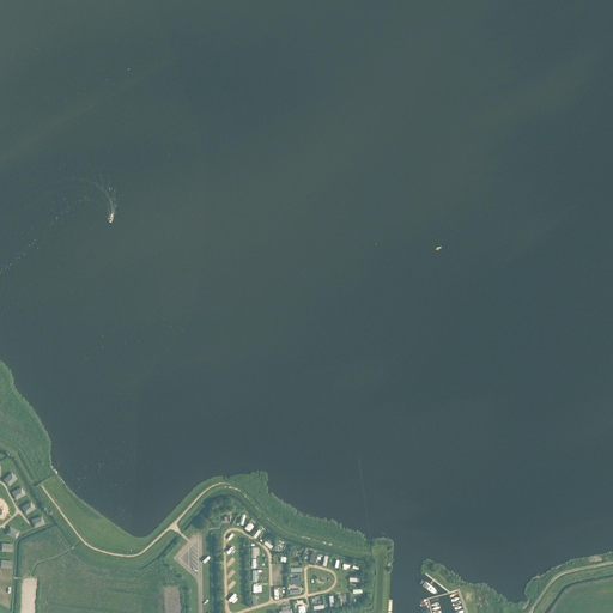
[(12,472),(4,479),(10,486),(18,478),(12,472)]
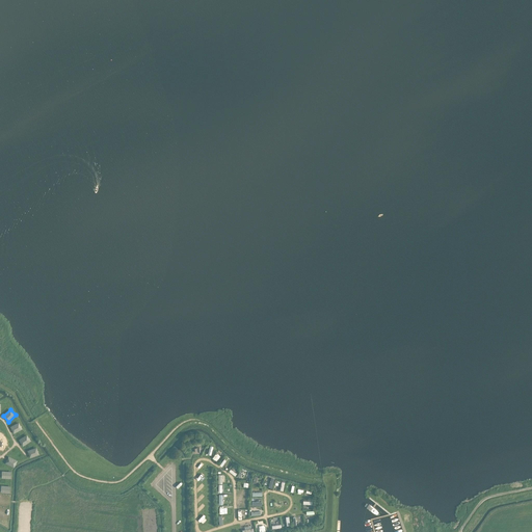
[(10,427),(14,433),(23,429),(19,422),(10,427)]
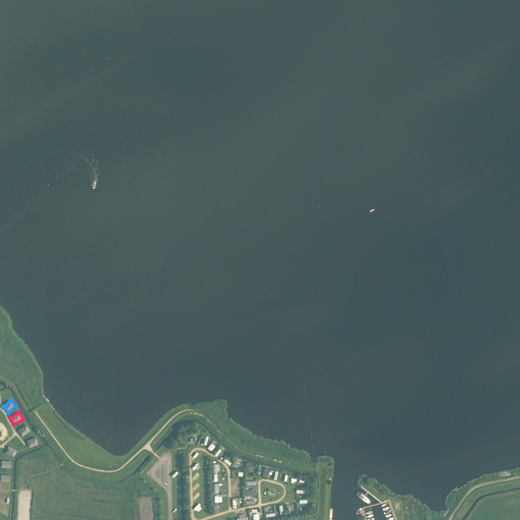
[(21,436),(30,432),(26,425),(18,430),(21,436)]
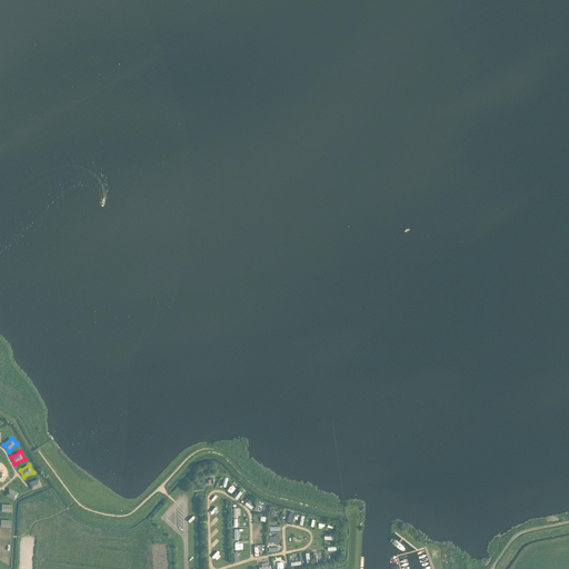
[(39,478),(29,482),(32,490),(42,486),(39,478)]
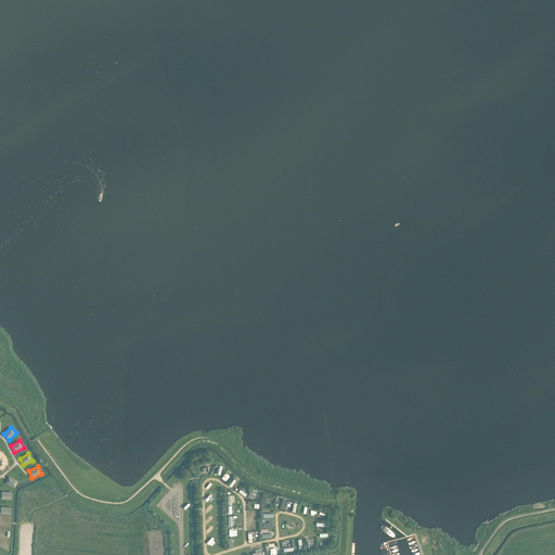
[(15,488),(18,480),(9,476),(5,483),(15,488)]
